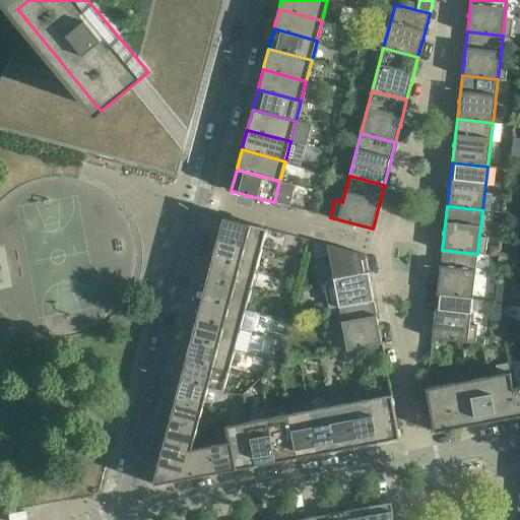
[(261,250),(267,229),(224,217),(221,230),(220,230),(218,236),(219,236),(218,239),(261,250)]
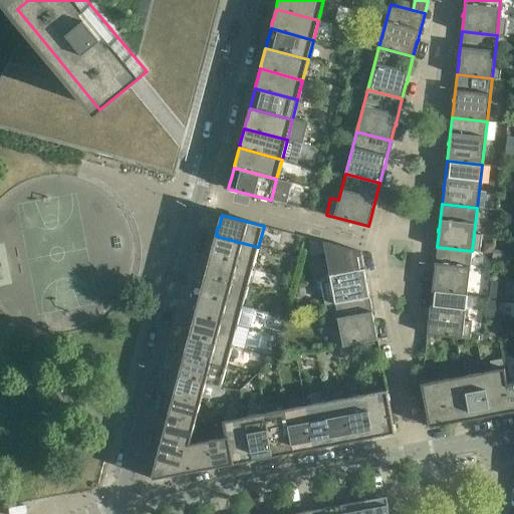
[(253,267),(258,247),(216,236),(213,247),(213,246),(211,253),(212,253),(211,255),(253,267)]
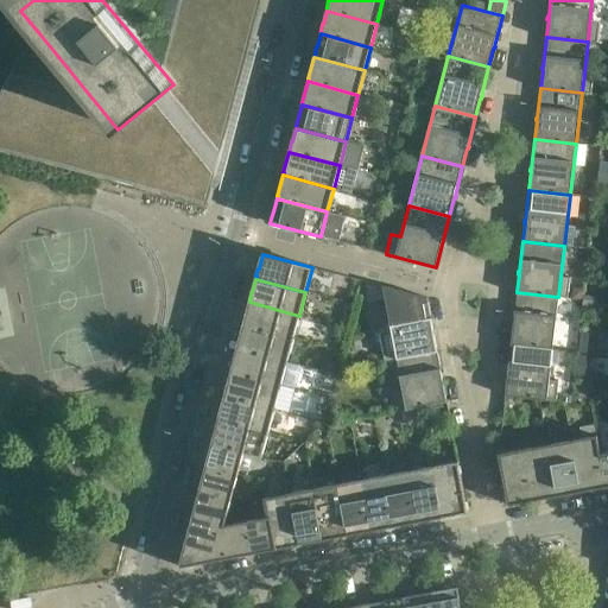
[(434,330),(428,298),(382,286),(397,359),(437,350),(434,333),(435,333),(435,330),(434,330)]
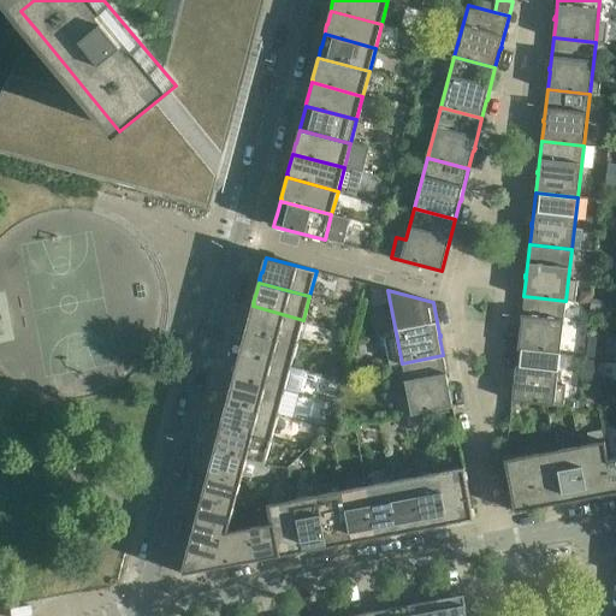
[(560,353),(566,301),(523,296),(520,326),(519,326),(519,330),(520,330),(517,348),(560,353)]
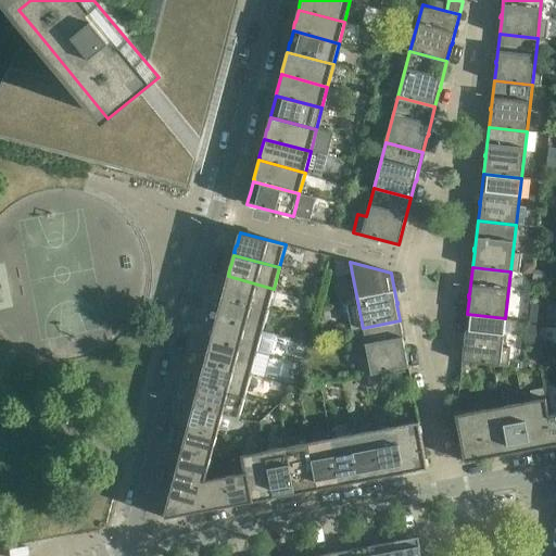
[(268,310),(274,289),(228,276),(225,288),(223,295),(223,298),(268,310)]
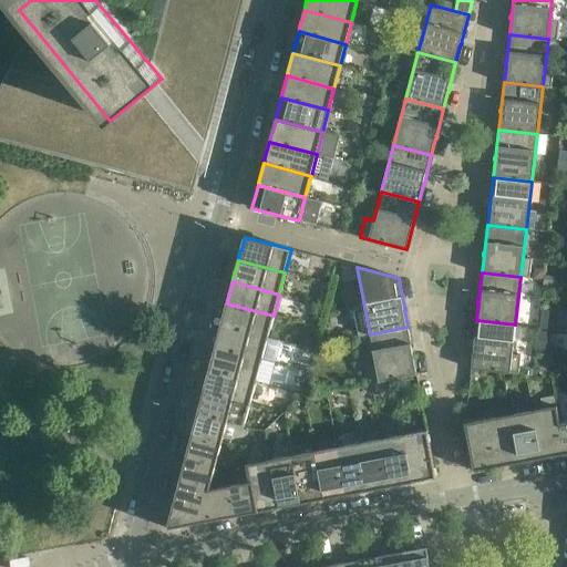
[(268,338),(274,316),(227,303),(224,316),(223,316),(222,322),(222,323),(222,326),(268,338)]
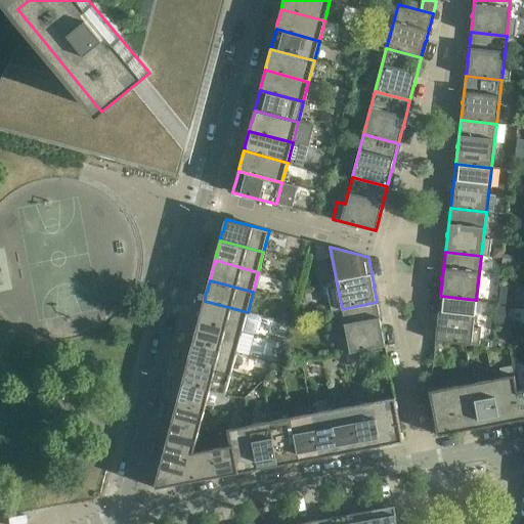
[(473,326),(476,300),(440,296),(437,321),(436,321),(436,323),(437,324),(435,341),(479,346),(481,328),(473,326)]
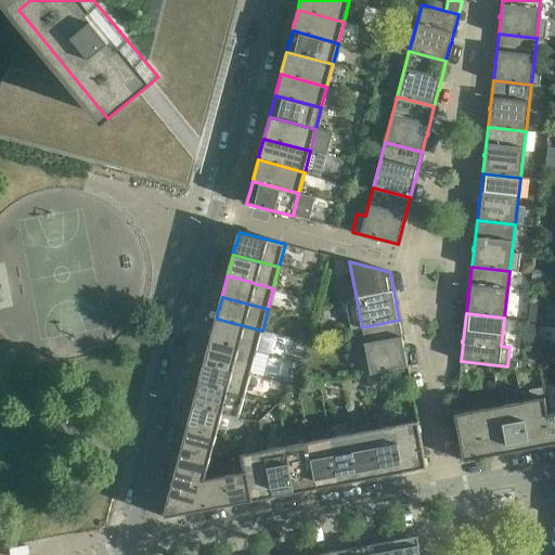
[(257,352),(262,331),(217,319),(214,331),(213,331),(211,337),(210,340),(257,352)]
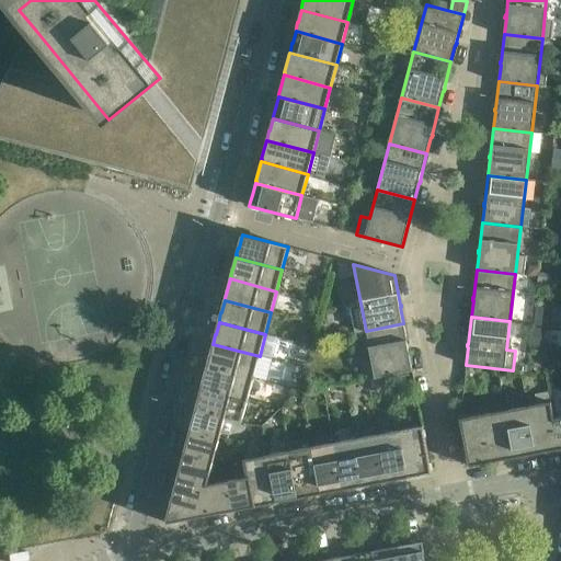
[(410,353),(410,351),(409,351),(403,323),(366,331),(370,359),(363,361),(366,380),(412,371),(409,353),(410,353)]
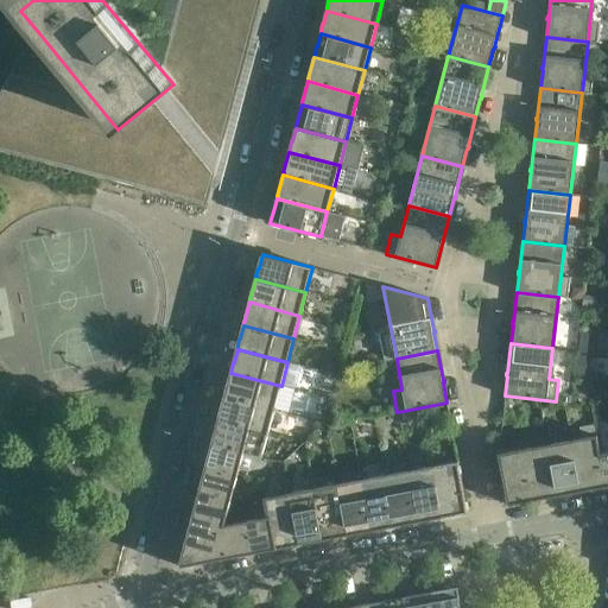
[(274,410),(282,386),(230,373),(228,385),(227,385),(225,393),(226,393),(225,397),(274,410)]
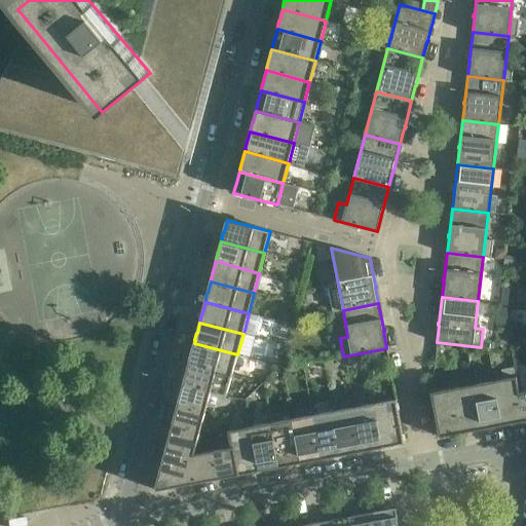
[(232,375),(237,354),(194,343),(191,354),(191,353),(189,361),(189,364),(232,375)]
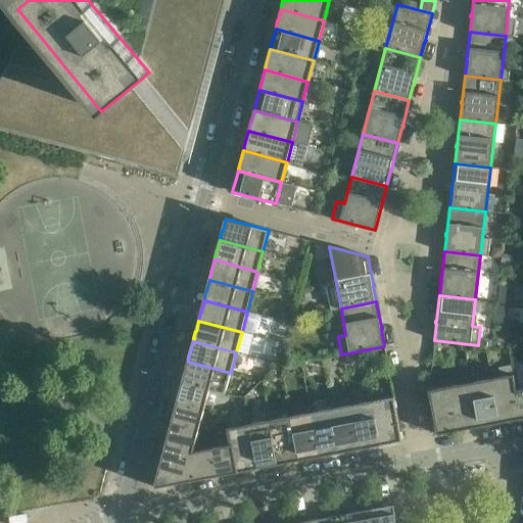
[(226,394),(231,373),(188,362),(185,372),(183,379),(183,381),(209,388),(209,390),(226,394)]
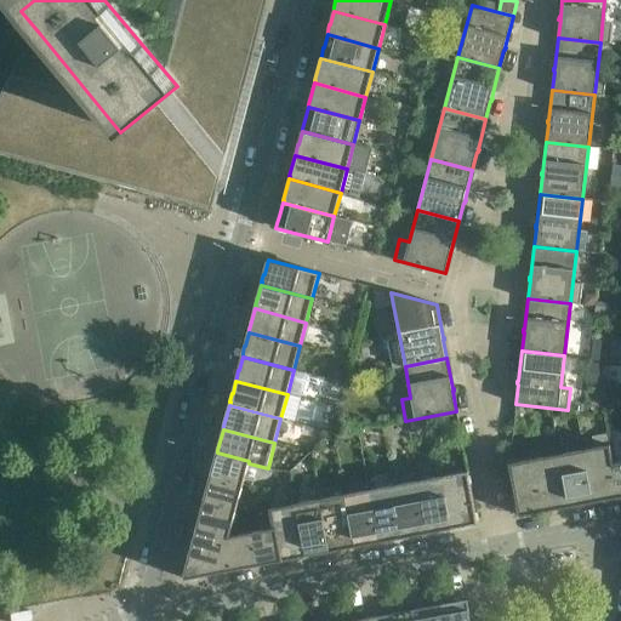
[(617,497),(611,465),(614,463),(610,445),(584,450),(593,502),(607,500),(615,499),(615,497),(617,497)]
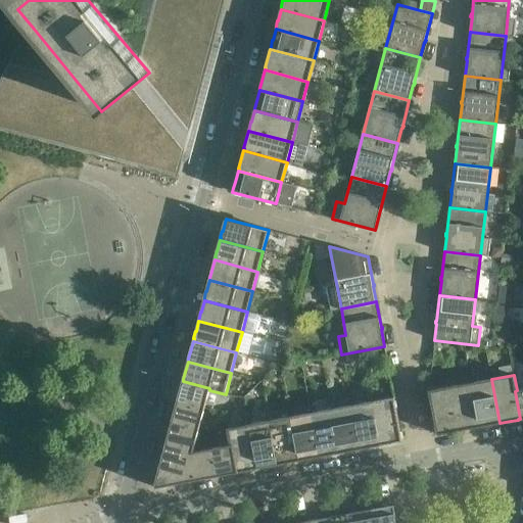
[(500,423),(491,379),(471,382),(479,426),(490,424),(490,425),(497,424),(497,423),(500,423)]
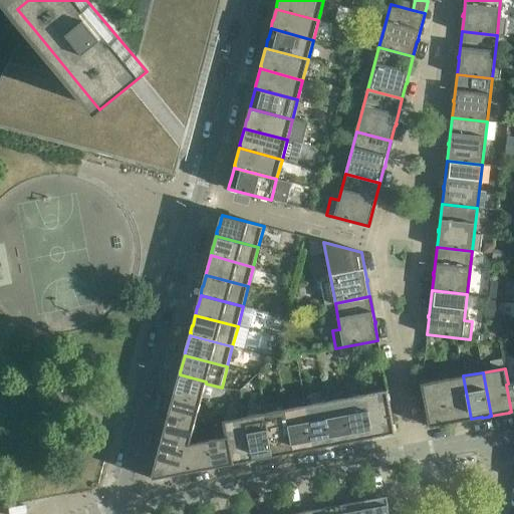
[(201,402),(206,383),(206,381),(180,374),(177,386),(176,386),(175,392),(175,393),(174,395),(201,402)]
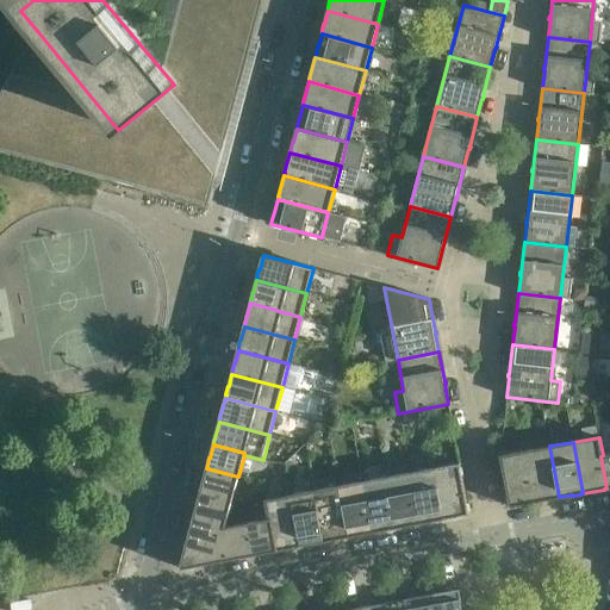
[(559,497),(549,446),(500,455),(510,506),(524,504),(533,503),(548,499),(548,500),(556,498),(559,497)]
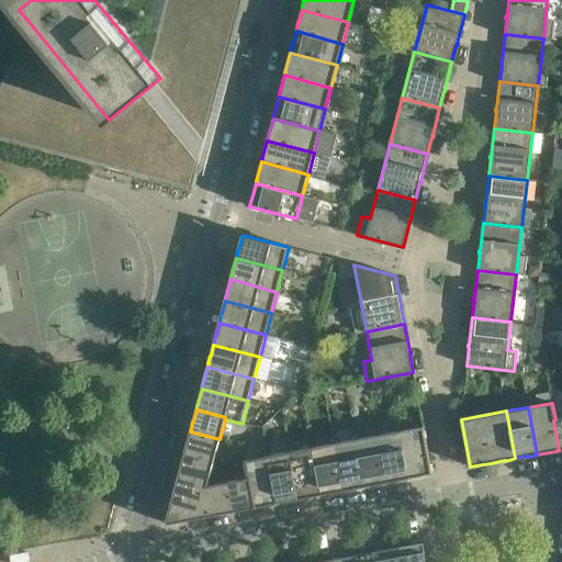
[(433,474),(424,426),(400,430),(409,479),(422,475),(422,476),(428,475),(428,474),(433,474)]
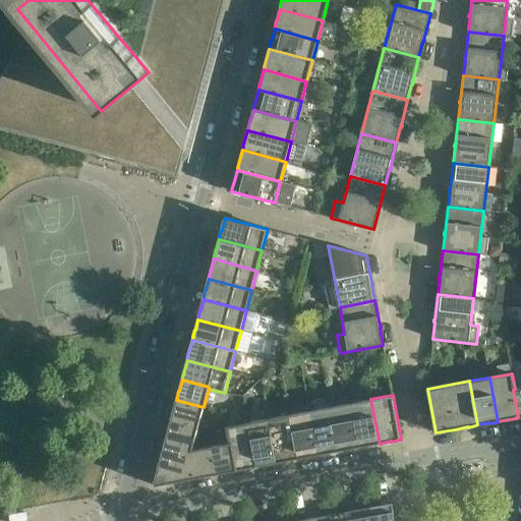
[(380,444),(370,399),(350,403),(359,447),(370,445),(370,446),(377,444),(380,444)]
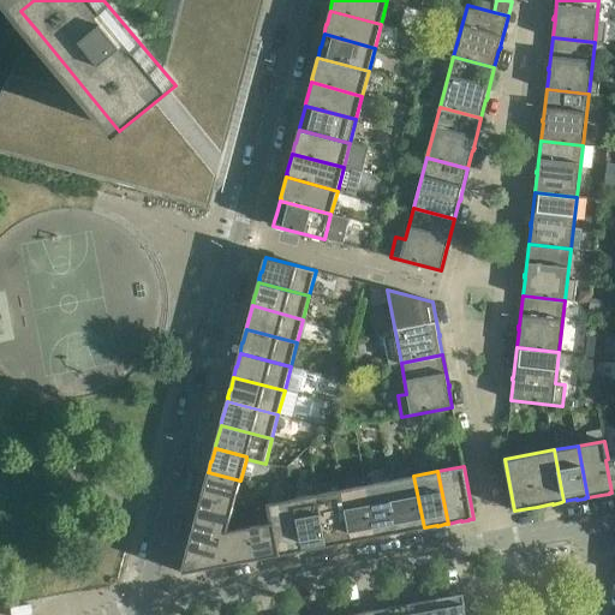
[(234,505),(240,481),(208,472),(206,485),(204,485),(202,493),(203,493),(202,496),(234,505)]
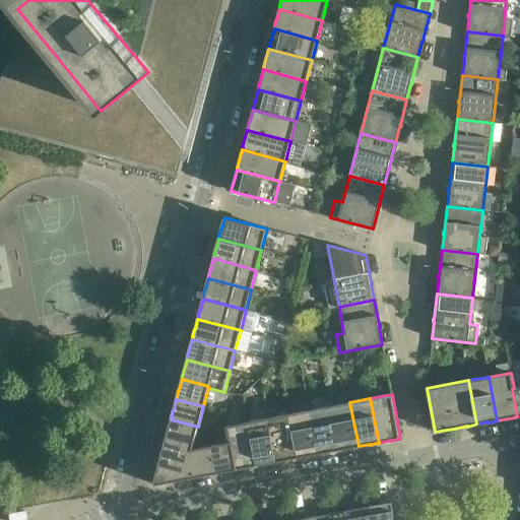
[(359,446),(349,402),(329,406),(337,450),(349,448),(355,447),(359,446)]
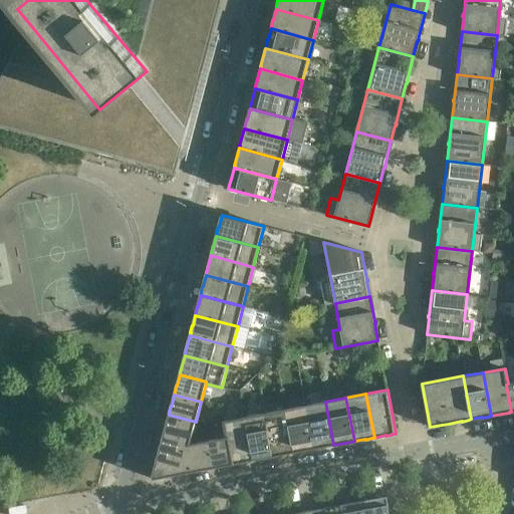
[(333,445),(325,402),(305,406),(313,449),(324,447),(325,447),(331,446),(331,445),(333,445)]
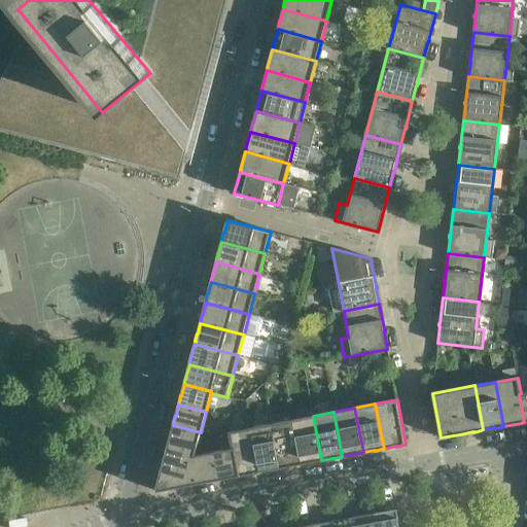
[(321,460),(313,416),(292,419),(301,464),(312,461),(313,462),(319,461),(319,460),(321,460)]
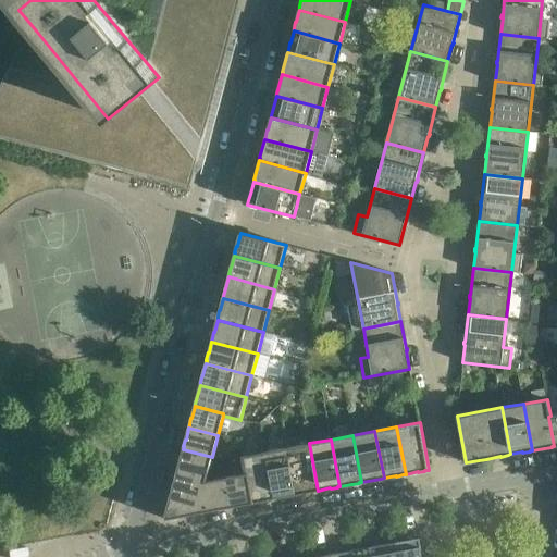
[(318,491),(309,443),(287,447),(296,494),(308,492),(308,493),(316,492),(316,491),(318,491)]
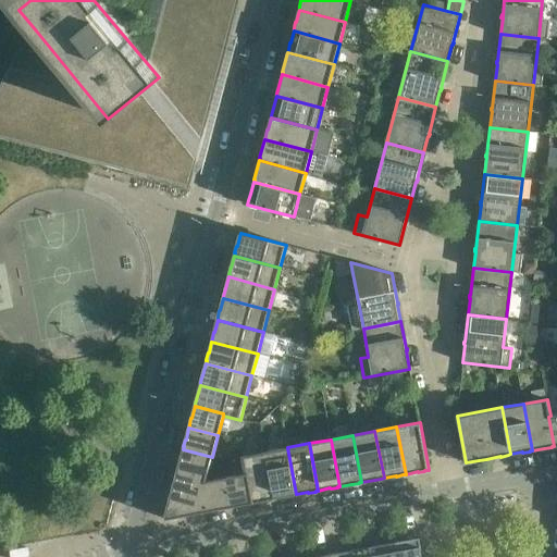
[(296,494),(287,447),(265,452),(274,498),(286,496),(286,497),(294,495),(296,494)]
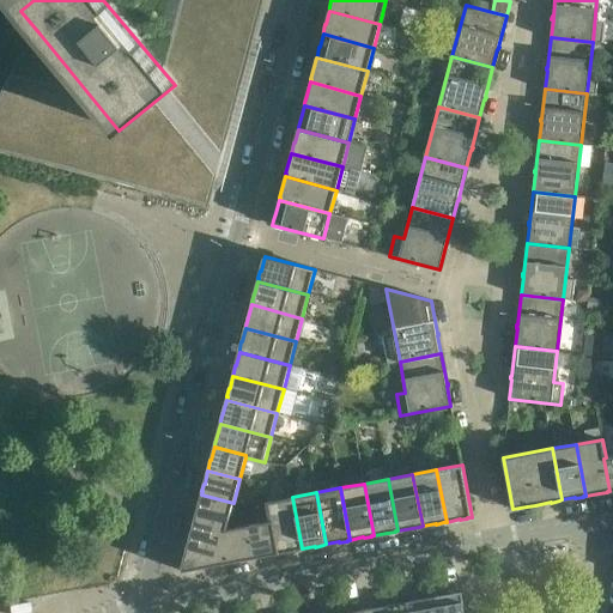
[(238,504),(234,503),(201,495),(198,507),(195,515),(196,515),(195,517),(228,526),(226,529),(247,525),(246,514),(241,514),(238,504)]
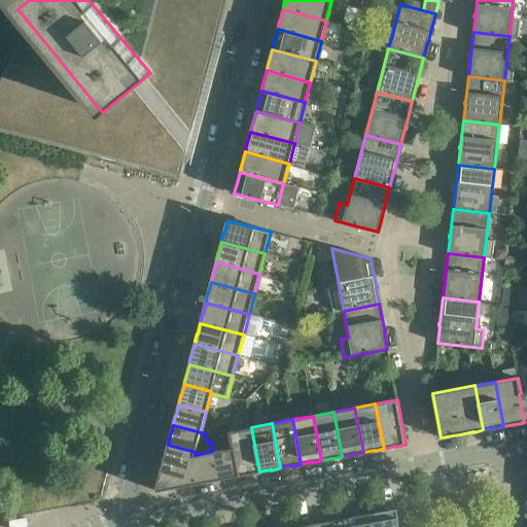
[(259,471),(251,427),(229,431),(232,448),(234,448),(239,476),(250,473),(257,472),(259,471)]
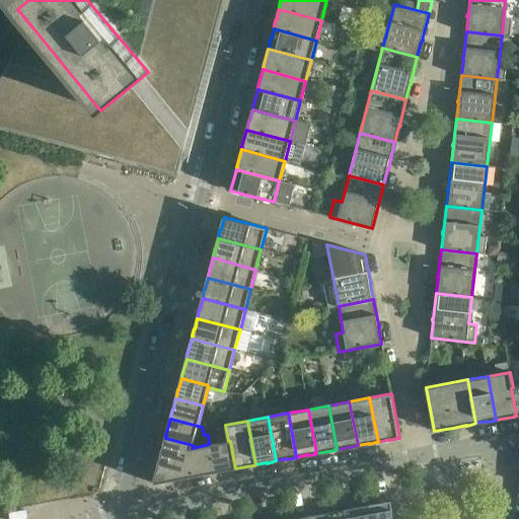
[(183,477),(192,448),(193,445),(165,438),(162,449),(160,456),(153,484),(183,477)]
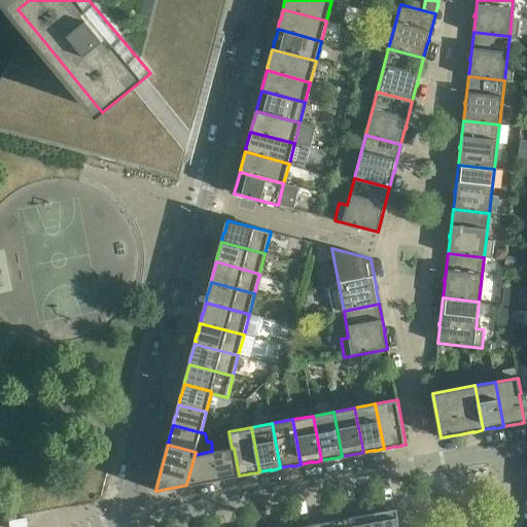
[(239,476),(234,448),(232,448),(213,451),(218,480),(230,478),(237,477),(236,476),(239,476)]
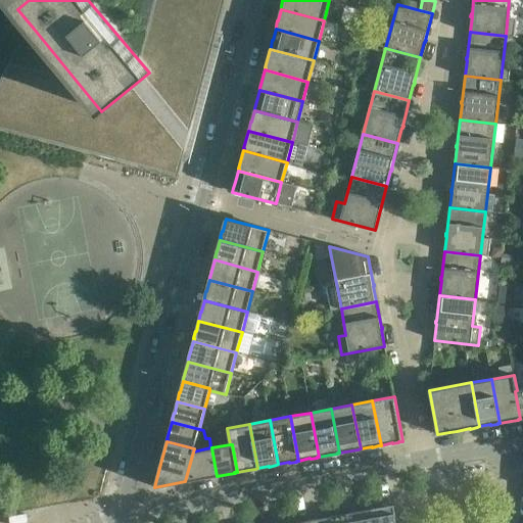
[(217,476),(211,447),(193,452),(185,481),(207,477),(207,478),(214,477),(214,476),(217,476)]
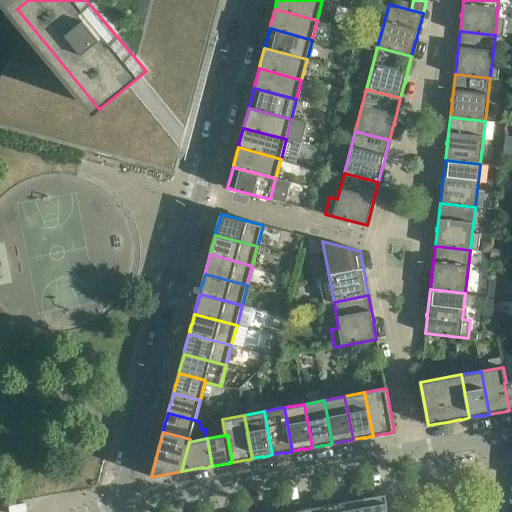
[(370,497),(369,497),(364,498),(366,511),(388,511),(387,501),(385,494),(370,497)]
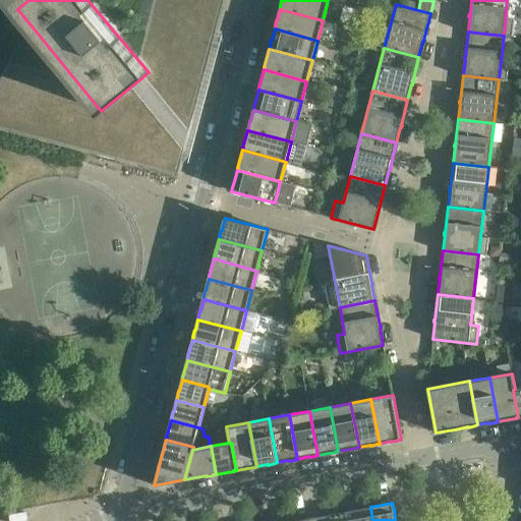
[(356,510),(355,509),(350,510),(352,520),(372,520),(370,507),(369,507),(356,510)]
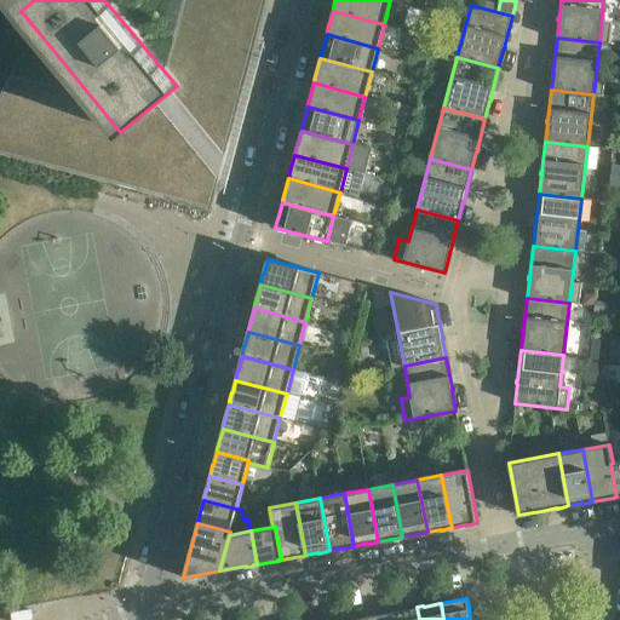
[(399,612),(399,610),(392,612),(394,619),(419,619),(417,607),(415,608),(399,612)]
